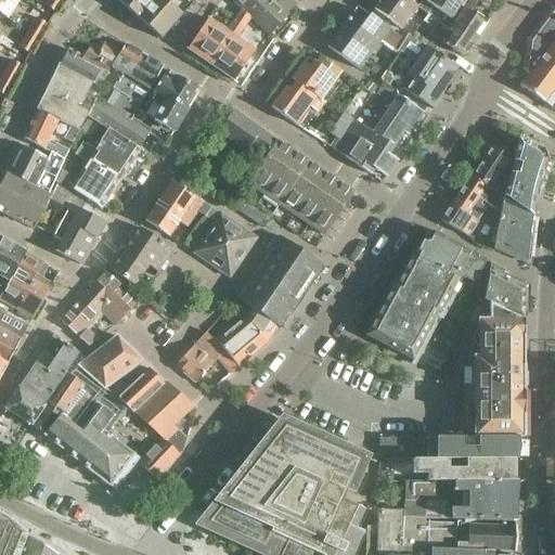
[(63,0),(48,0),(44,4),(55,12),(63,0)]
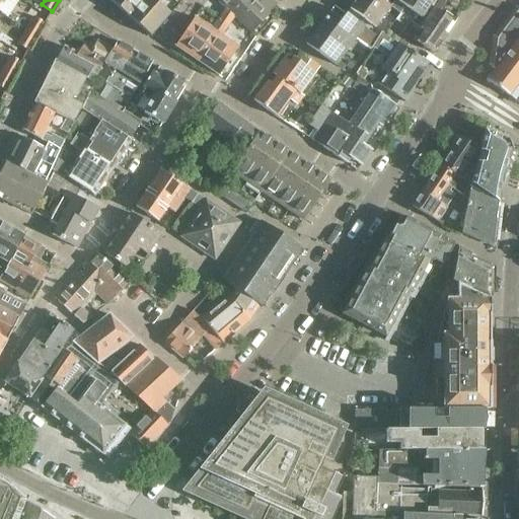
[(108,0),(128,16),(142,0),(108,0)]
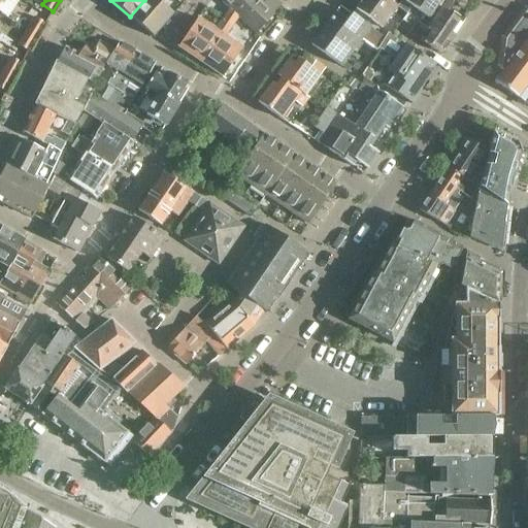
[(144,0),(130,17),(153,36),(173,13),(157,0),(144,0)]
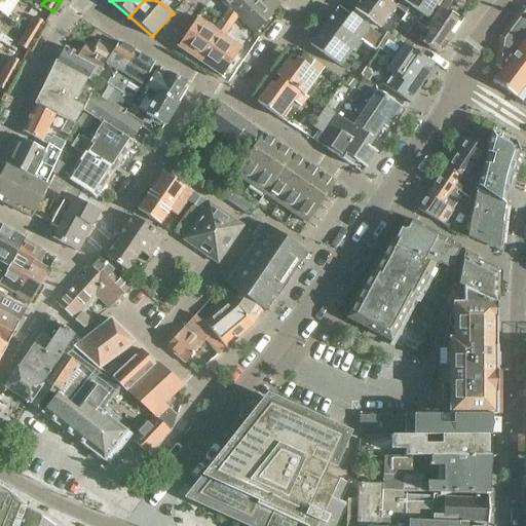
[(216,0),(227,9),(235,17),(253,33),(277,5),(271,0),(263,0),(260,4),(255,0),(216,0)]
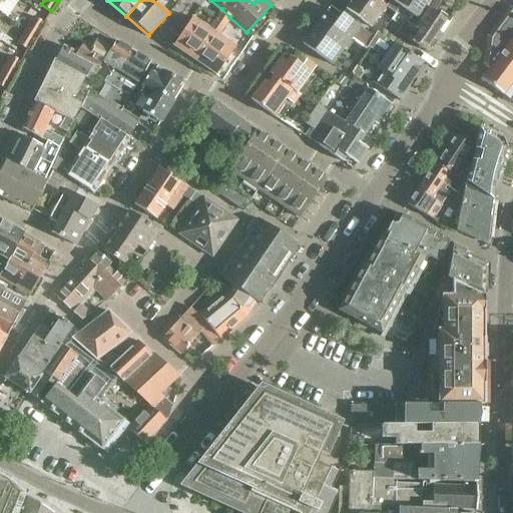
[(382,5),(385,0),(370,0),(369,1),(367,0),(350,0),(345,8),(372,27),(385,8),(382,5)]
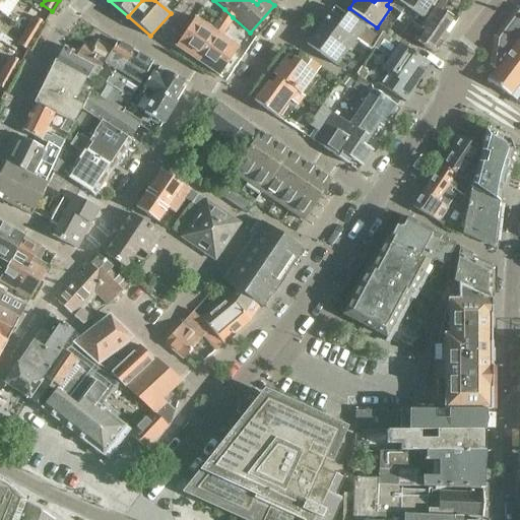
[(438,0),(396,0),(421,17),(431,4),(435,6),(438,0)]
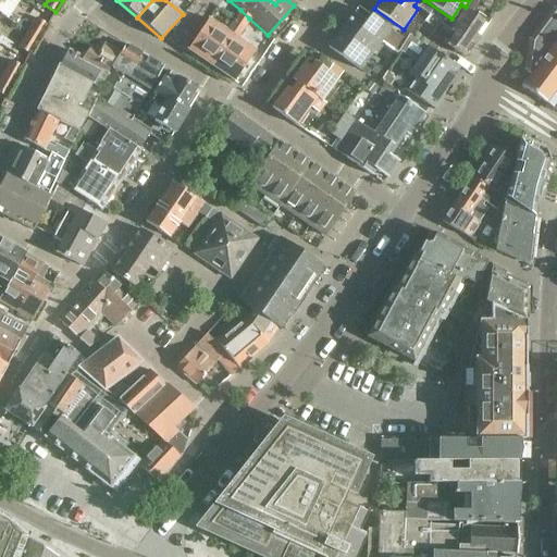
[(454,34),(447,44),(467,57),(480,36),(475,34),(482,22),(470,13),(478,2),(474,0),(470,0),(450,31),(454,34)]
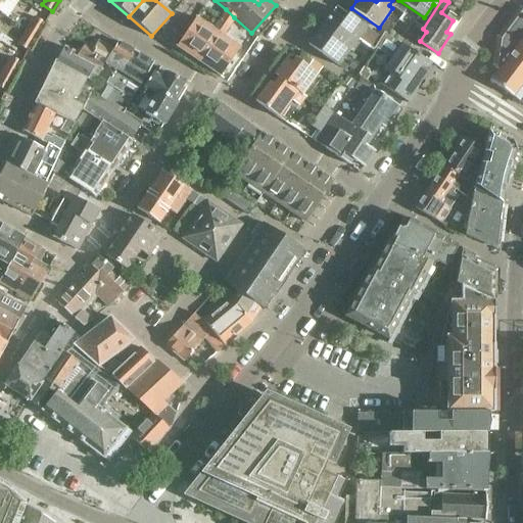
[(513,96),(522,82),(522,10),(519,7),(496,38),(492,66),(498,70),(490,81),(513,96)]
